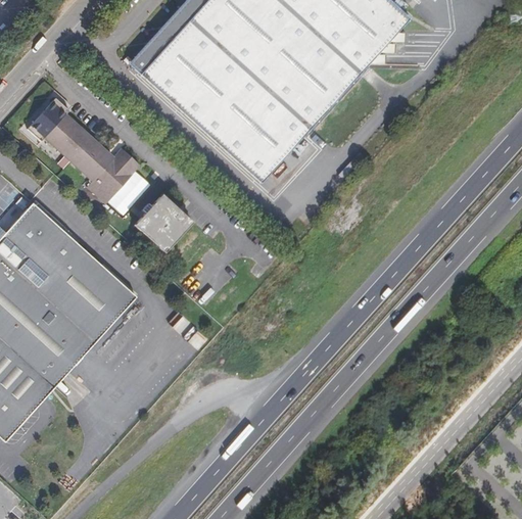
[(186,0),(131,62),(264,182),(412,18),(391,0),(186,0)]
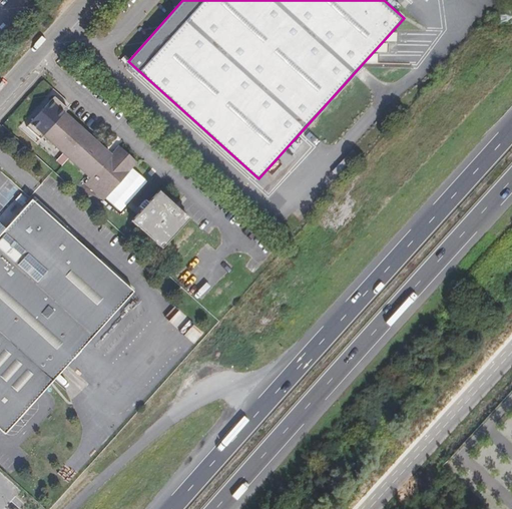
[(136,163),(119,148),(115,153),(69,110),(48,134),(93,175),(88,181),(106,197),(136,163)]
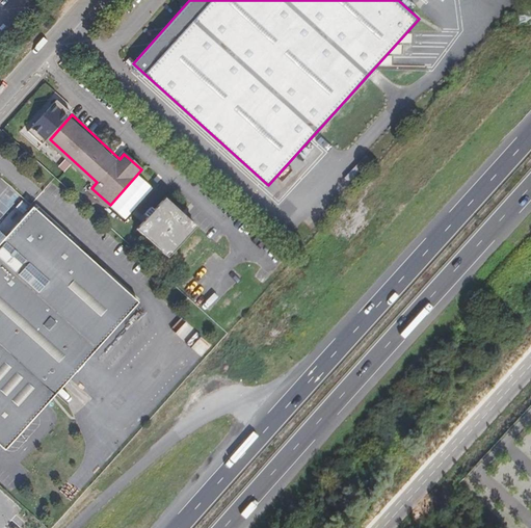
[(128,150),(124,154),(141,169),(144,165),(128,150)]
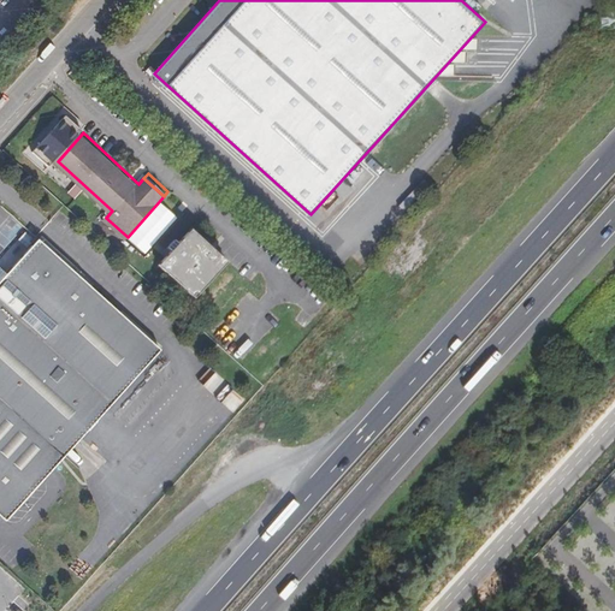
[(0,253),(27,223),(0,200),(0,555),(12,565),(27,549),(11,535),(0,526),(0,253)]
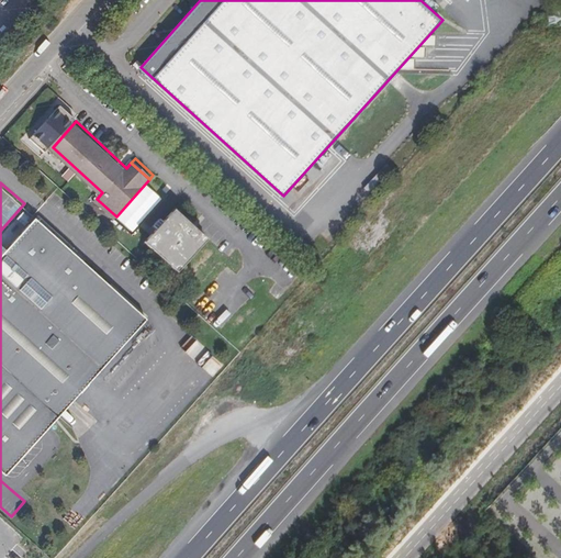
[(200,231),(176,209),(146,241),(178,269),(208,237),(204,234),(205,232),(201,229),(200,231)]
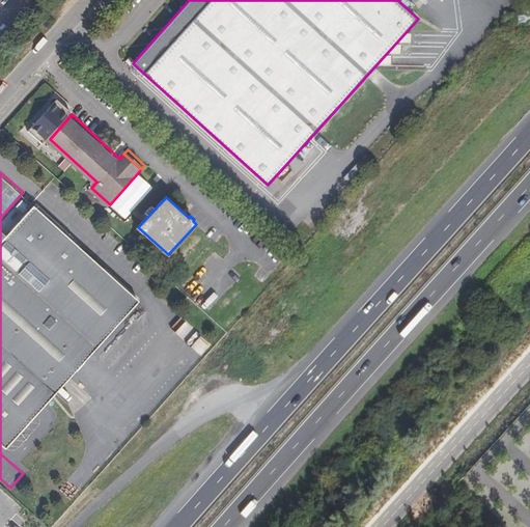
[(36,201),(33,204),(79,246),(82,243),(36,201)]
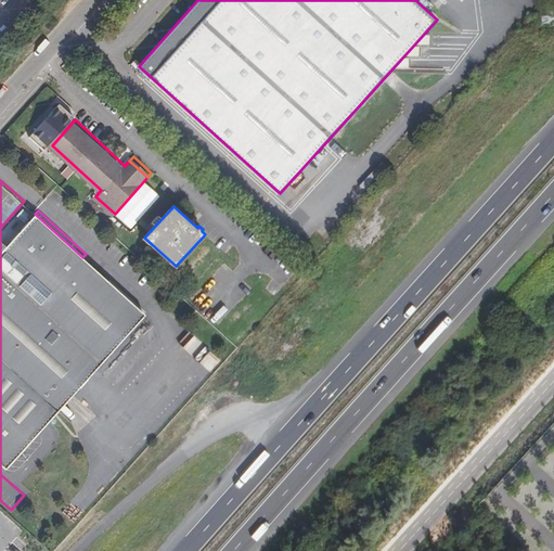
[(82,257),(35,214),(7,246),(0,252),(0,459),(7,465),(46,422),(59,409),(53,405),(67,388),(73,393),(144,314),(82,257)]
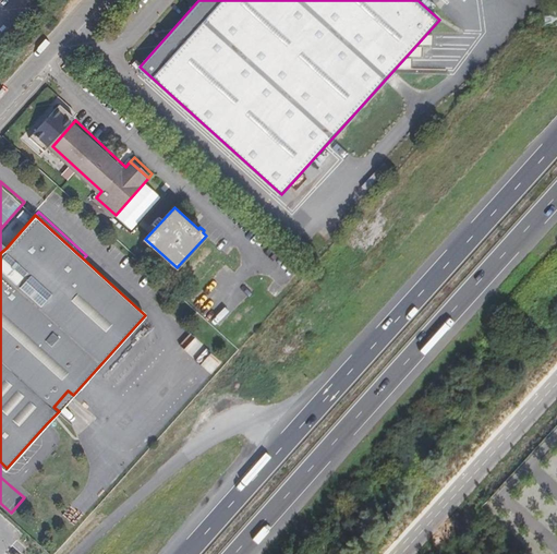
[(59,411),(73,395),(68,390),(53,407),(59,411)]
